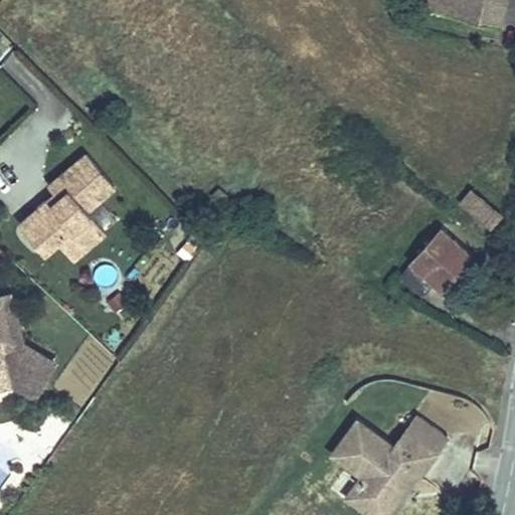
[(419,0),(418,6),(501,26),(507,0),(419,0)]
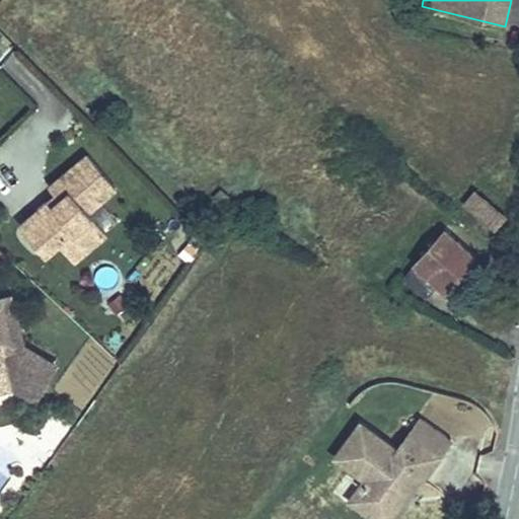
[(49,200),(19,225),(45,255),(59,243),(74,261),(106,233),(88,211),(116,188),(87,154),(50,187),(56,195),(60,199),(53,205),(49,200)]
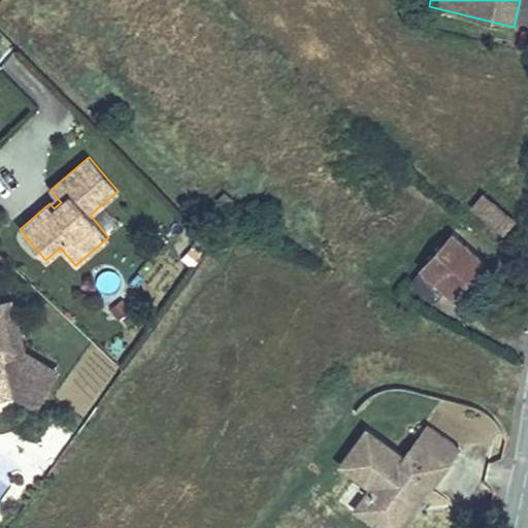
[(225,192),(218,199),(226,206),(232,199),(225,192)]
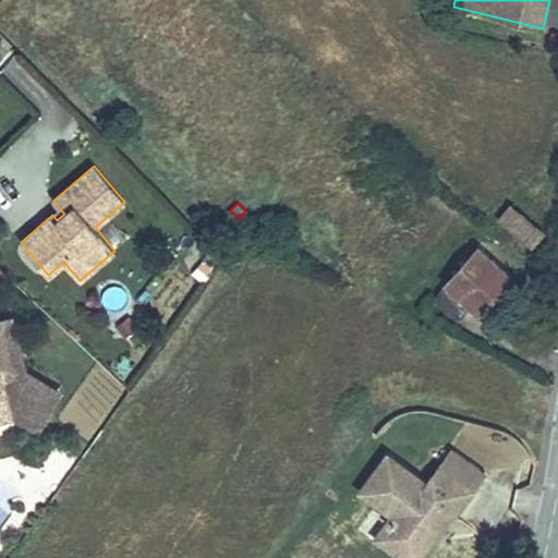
[(512,206),(501,218),(531,244),(542,231),(512,206)]
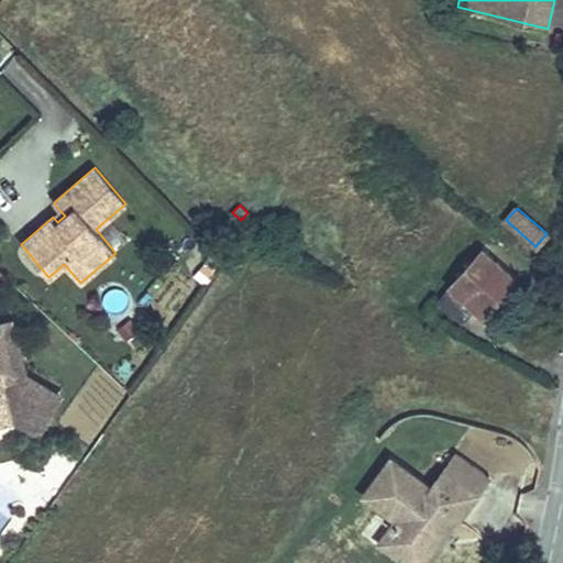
[(61,211),(53,217),(57,222),(65,216),(61,211)]
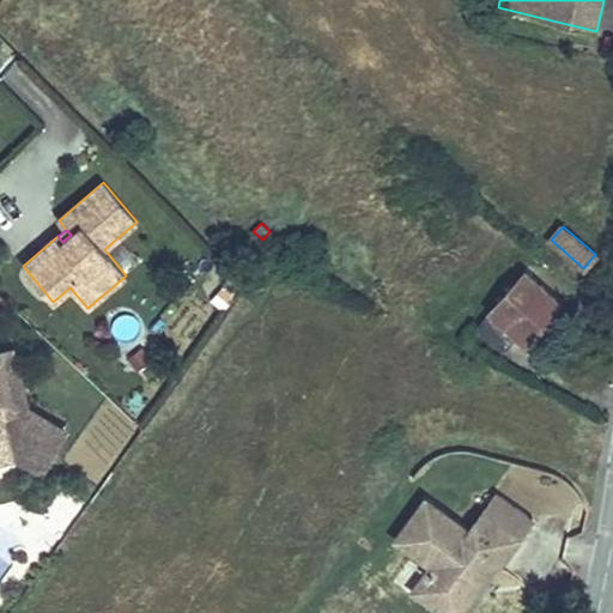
[(526,272),(477,327),(504,351),(517,335),(526,343),(540,327),(535,322),(556,299),(526,272)]
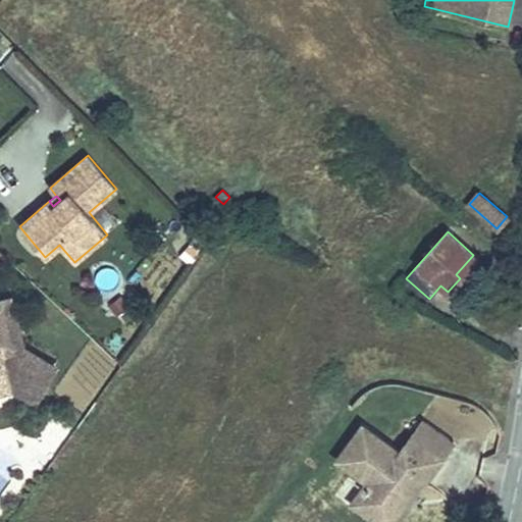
[(190,264),(200,252),(191,244),(180,255),(190,264)]
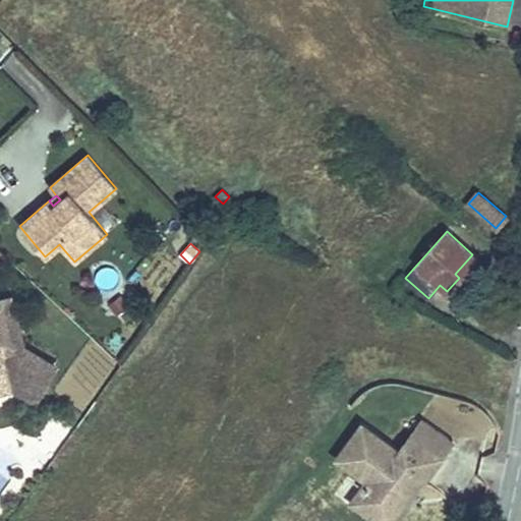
[(472,254),(455,274),(459,278),(476,257),(472,254)]
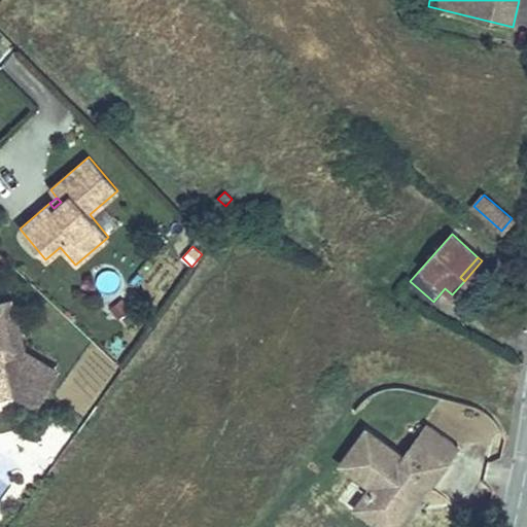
[(118,319),(131,310),(123,300),(110,309),(118,319)]
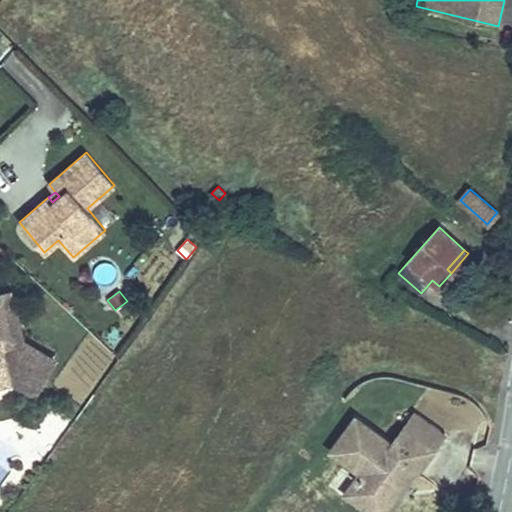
[(0,381),(11,378),(6,363),(26,363),(39,370),(47,355),(23,341),(10,292),(0,294),(0,381)]
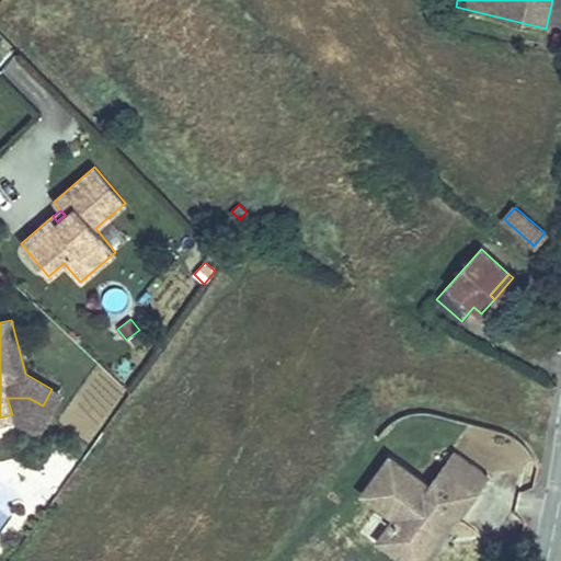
[(59,393),(52,389),(43,405),(29,398),(7,398),(12,414),(38,431),(59,393)]
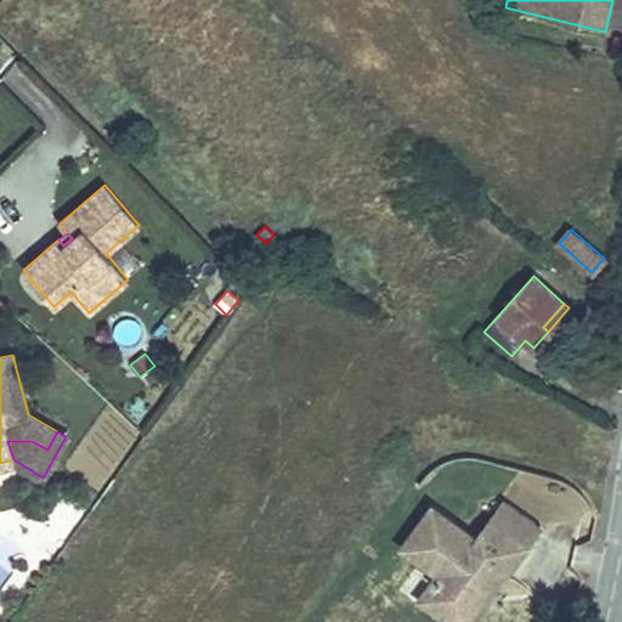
[(538,516),(502,493),(491,512),(526,535),(538,516)]
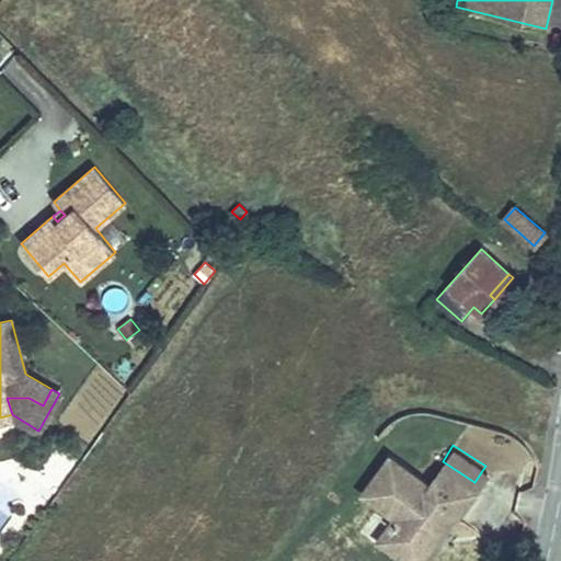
[(474,482),(443,461),(431,480),(389,453),(364,490),(396,512),(389,522),(391,545),(402,552),(430,545),(437,533),(428,526),(433,519),(437,523),(450,504),(457,508),(474,482)]
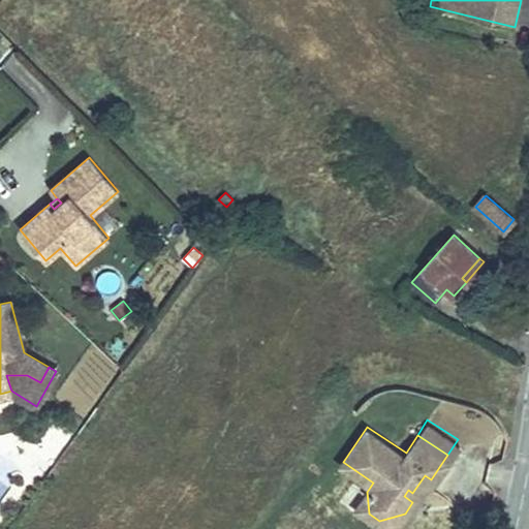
[(367,492),(358,506),(369,514),(367,492)]
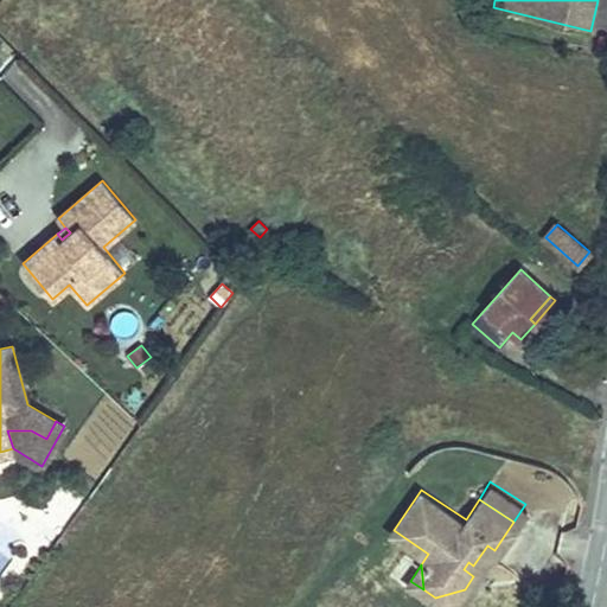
[(449,606),(453,606),(465,589),(435,598),(449,606)]
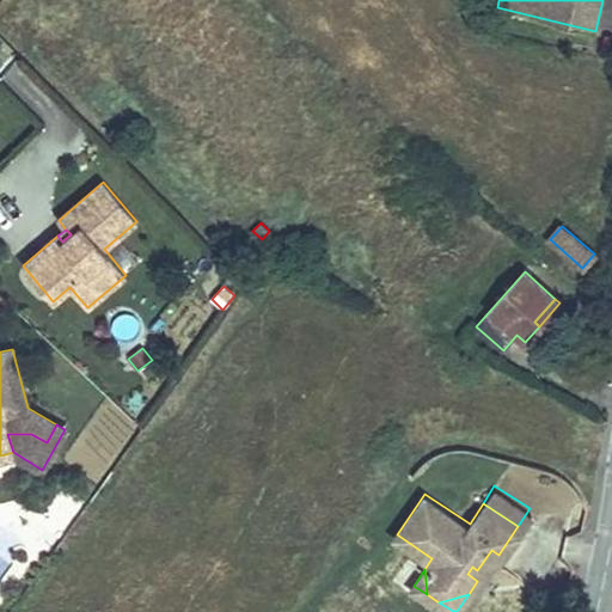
All buildings are outlined.
